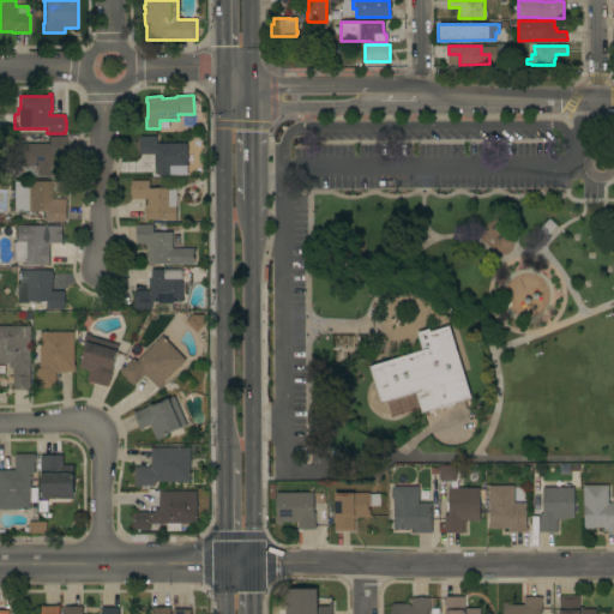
[(66,137),(65,155),(50,155),(50,167),(48,167),(48,174),(50,174),(50,176),(36,176),(13,176),(13,166),(16,166),(16,163),(18,163),(18,156),(16,156),(16,151),(18,151),(18,144),(48,144),(48,137),(66,137)]
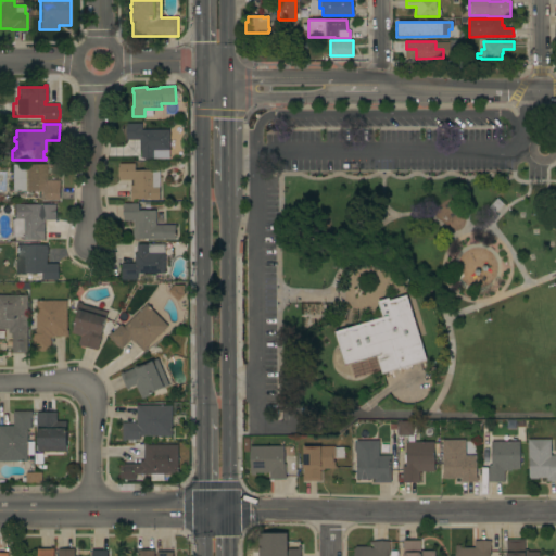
[(169,130),(169,159),(141,159),(141,150),(139,150),(139,140),(126,140),(126,124),(141,124),(141,130),(169,130)]
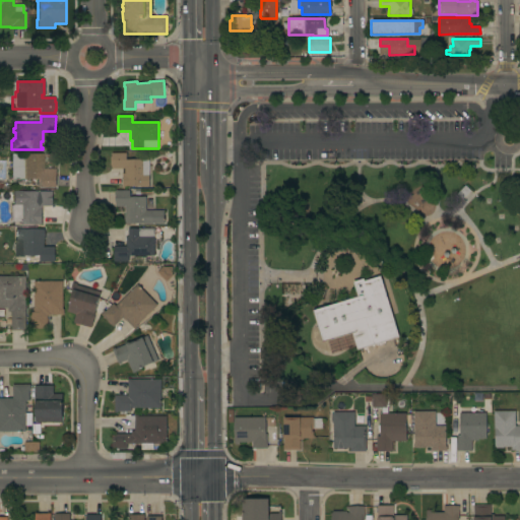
[(44,153),(44,169),(56,169),(56,187),(37,187),(37,179),(11,180),(11,153),(44,153)]
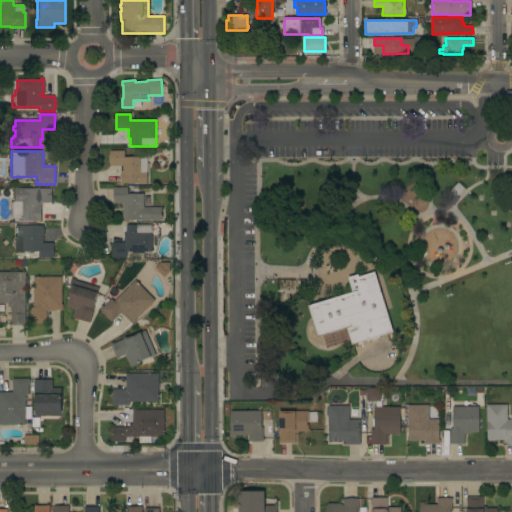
[(109,166),(109,151),(124,151),(124,157),(146,157),(146,184),(138,184),(138,183),(124,183),(124,184),(122,184),(122,185),(120,185),(120,173),(120,171),(122,171),(122,166),(109,166)]
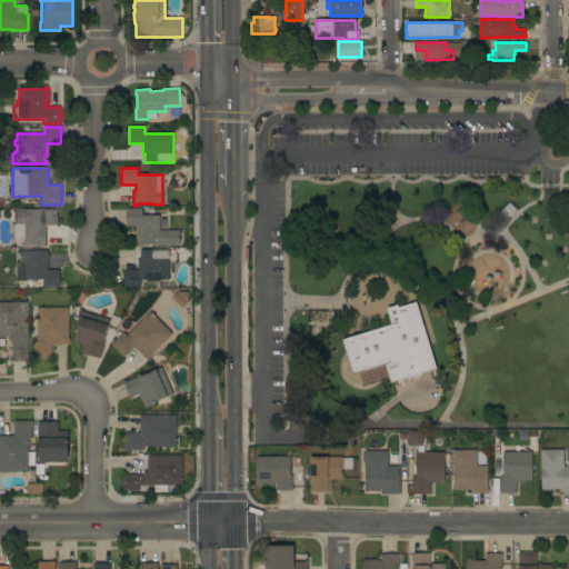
[(40,218),(40,210),(60,209),(60,215),(57,215),(57,220),(60,220),(60,226),(45,226),(45,246),(21,246),(21,243),(12,243),(11,219),(40,218)]
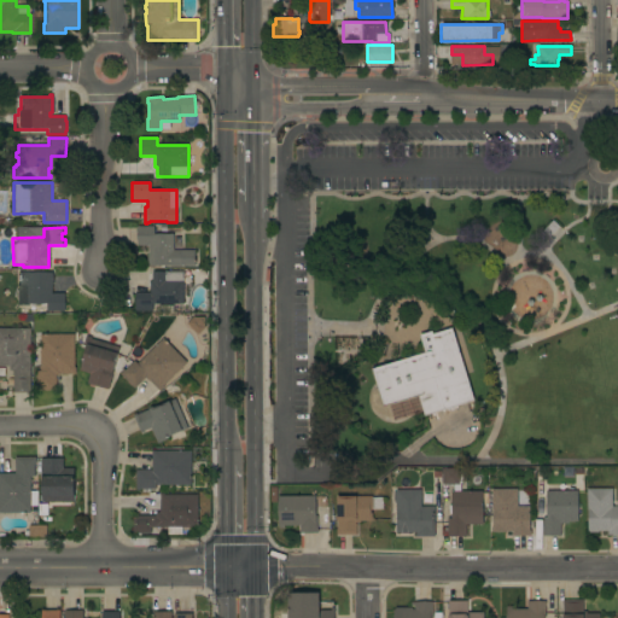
[(170,267),(170,266),(149,266),(149,263),(147,263),(147,256),(149,256),(149,245),(136,245),(136,227),(153,227),(153,234),(173,234),(173,250),(194,250),(194,267),(170,267)]
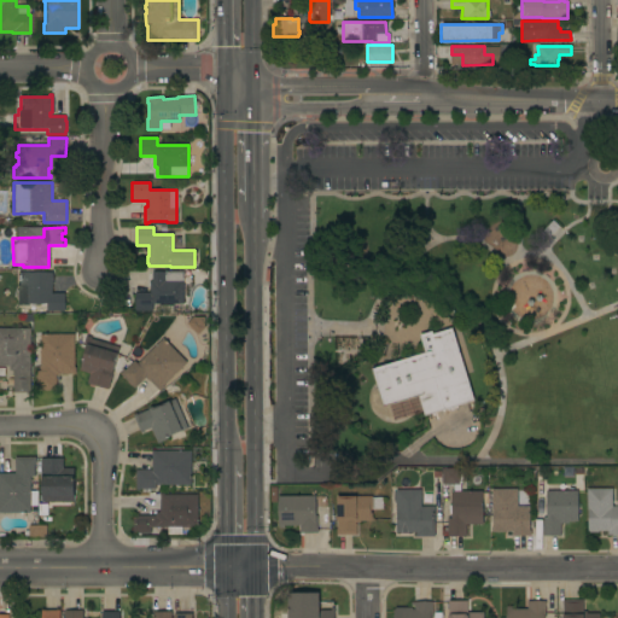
[(18,272),(29,272),(29,273),(52,273),(52,285),(52,293),(64,293),(64,312),(46,312),(46,304),(28,304),(28,305),(17,305),(17,284),(19,284),(18,272)]
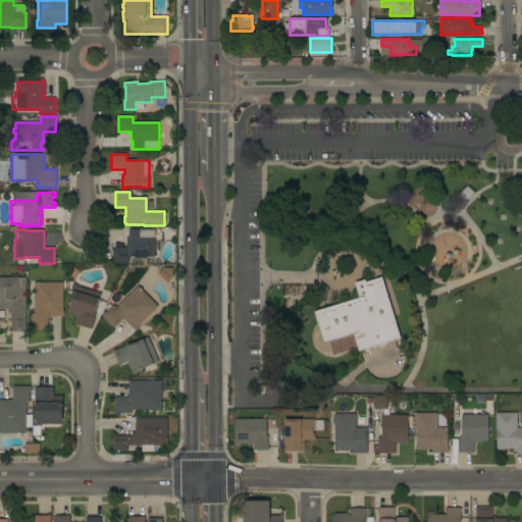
[(154,257),(127,257),(127,261),(114,261),(114,248),(126,248),(126,238),(128,238),(128,229),(154,229),(154,257)]
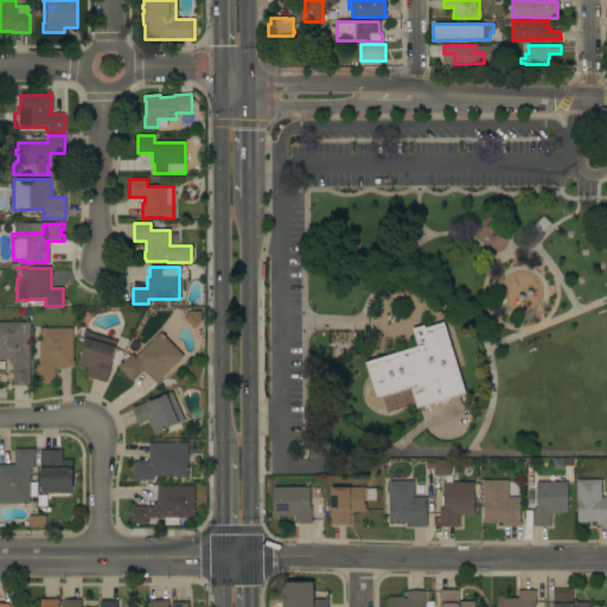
[(30,385),(13,385),(13,364),(8,364),(8,359),(0,359),(0,323),(30,323),(30,385)]
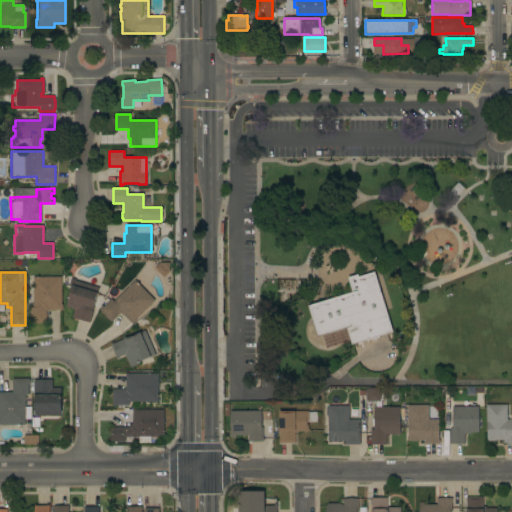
[(393,332),(351,345),(346,328),(317,337),(307,306),(352,292),(347,277),(358,274),(358,277),(374,272),(393,332)]
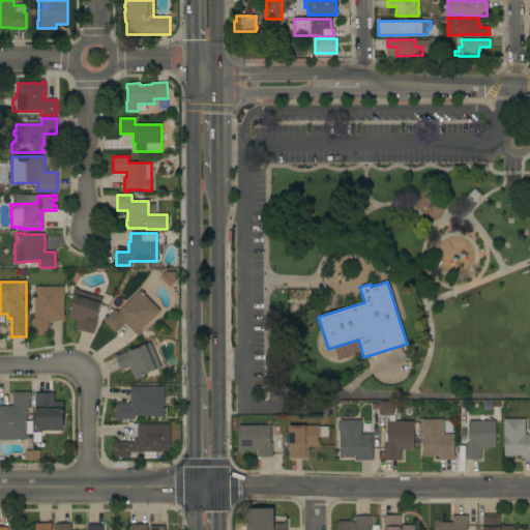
[(63,315),(64,315),(64,321),(52,321),(48,321),(48,334),(31,334),(31,318),(34,318),(34,287),(63,287),(63,315)]
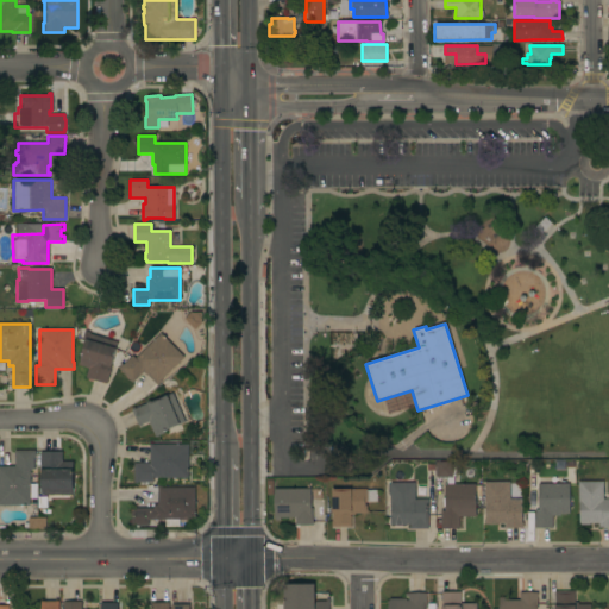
[(118,343),(111,365),(106,384),(85,377),(88,368),(77,365),(85,341),(81,340),(85,331),(89,332),(89,333),(118,343)]
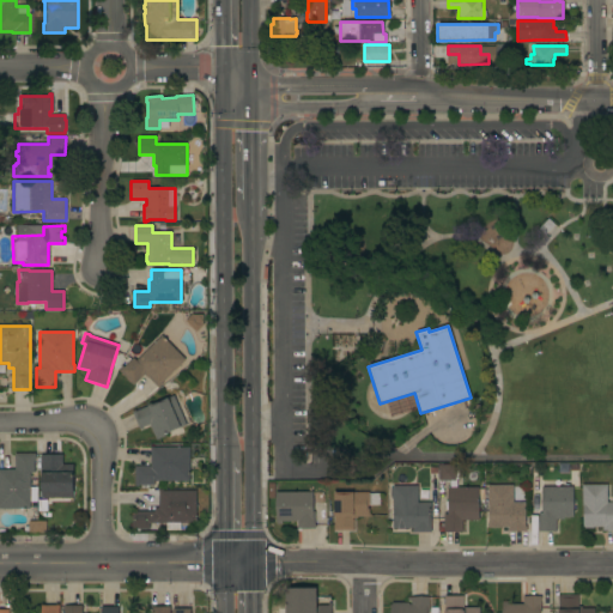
[(162,383),(163,383),(158,388),(144,374),(133,386),(119,370),(122,366),(123,366),(133,358),(134,359),(143,351),(144,352),(161,335),(184,359),(162,383)]
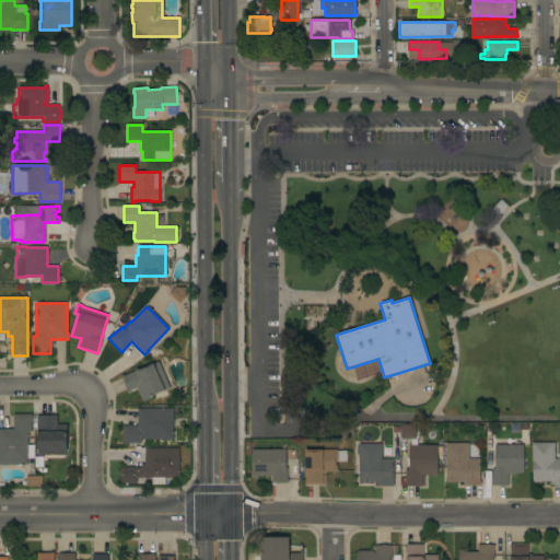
[(159,361),(170,388),(150,396),(151,398),(142,401),(137,388),(130,391),(130,392),(127,393),(120,375),(124,374),(124,375),(159,361)]
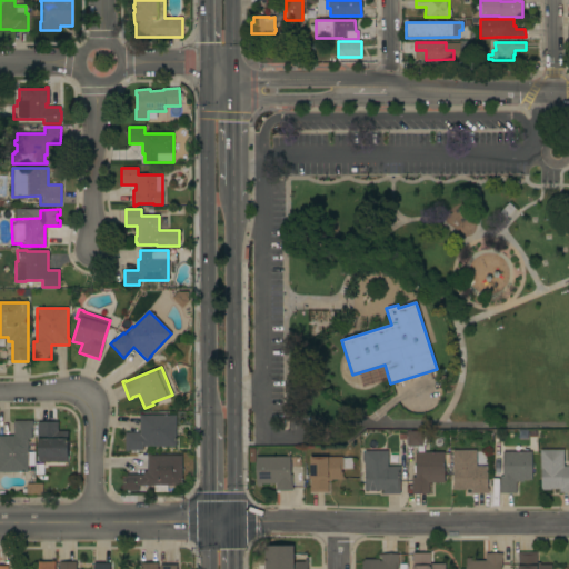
[(176,415),(176,447),(142,447),(142,450),(138,450),(138,452),(130,452),(130,450),(128,450),(128,451),(125,451),(125,432),(139,432),(139,415),(176,415)]
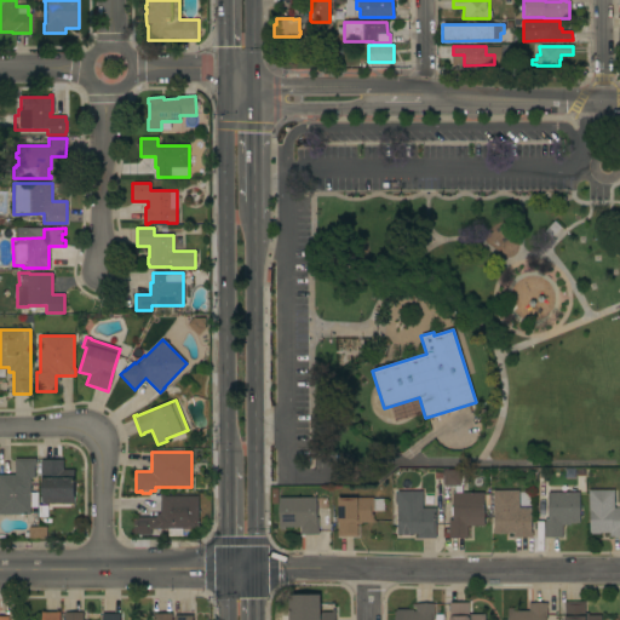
[(0,475),(15,475),(15,459),(35,458),(35,465),(34,465),(34,478),(30,478),(30,515),(0,515),(0,475)]
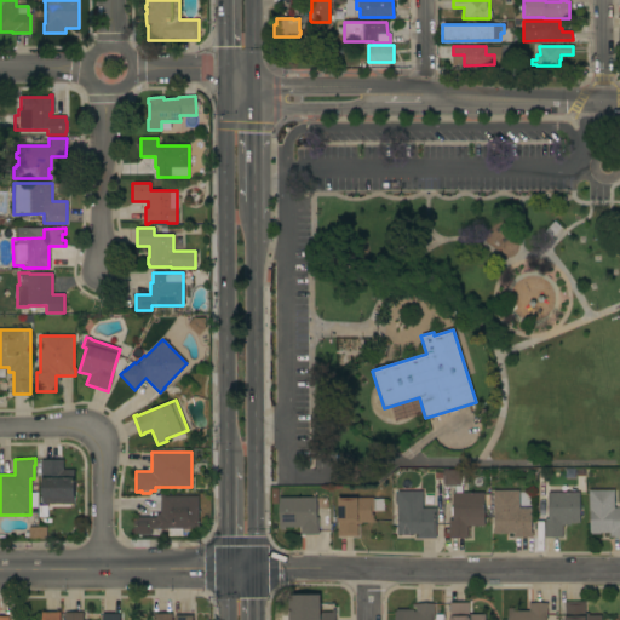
[(42,504),(42,478),(41,478),(41,460),(63,460),(63,470),(74,470),(74,504),(42,504)]
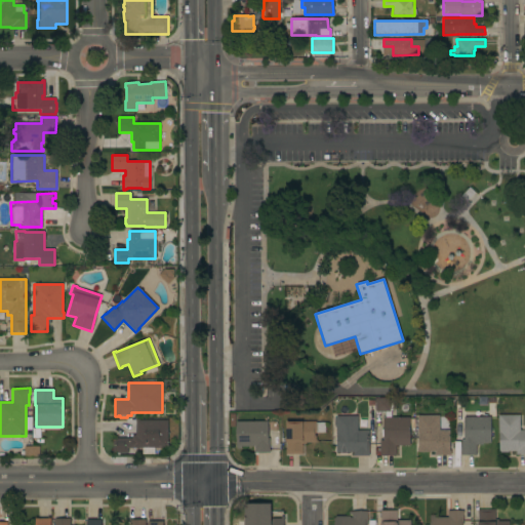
[(375,398),(395,398),(396,410),(391,410),(391,417),(409,417),(410,445),(396,445),(396,455),(380,456),(379,440),(384,440),(384,437),(381,437),(381,429),(384,429),(382,417),(385,417),(385,411),(375,411),(375,398)]
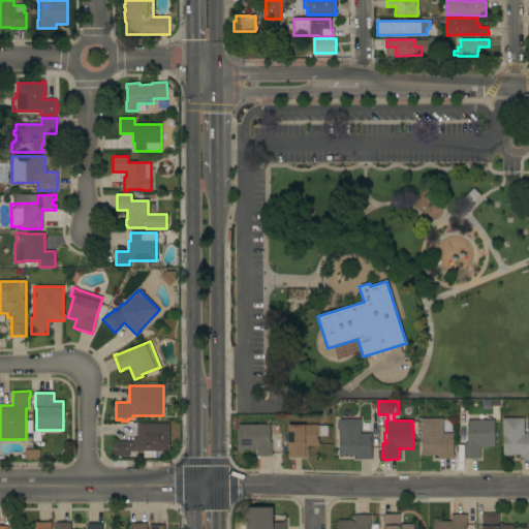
[(501,418),(523,417),(523,433),(528,433),(528,458),(519,458),(519,455),(511,455),(511,456),(504,456),(504,455),(503,455),(503,436),(502,436),(501,418)]
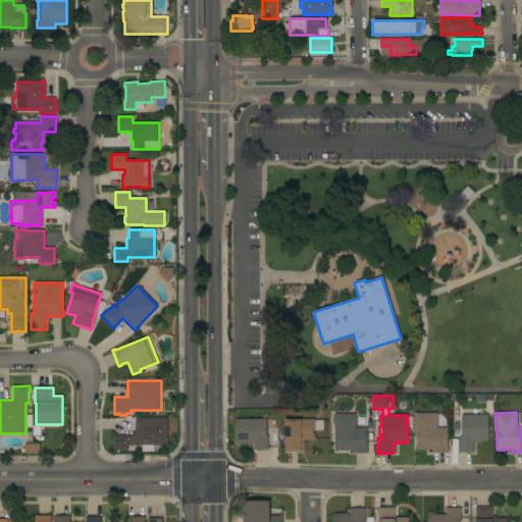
[(436,413),(436,427),(447,427),(447,448),(448,448),(448,452),(432,453),(432,449),(415,450),(415,445),(416,445),(416,430),(415,430),(415,413),(436,413)]
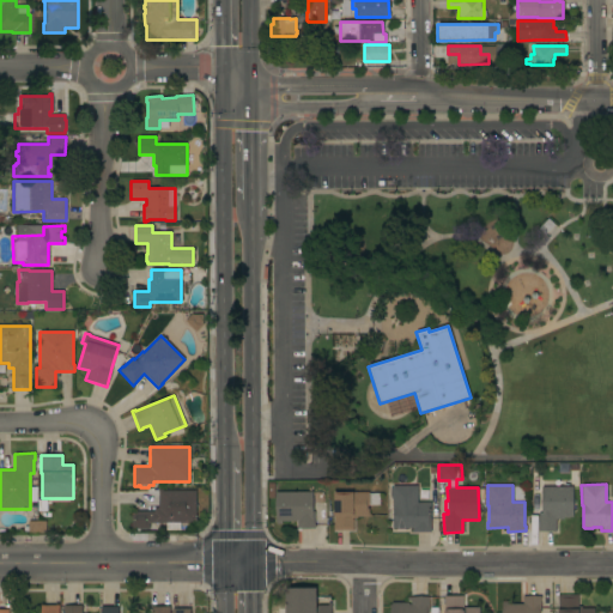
[(392,486),(417,486),(418,502),(431,502),(431,533),(412,533),(412,528),(393,528),(392,486)]
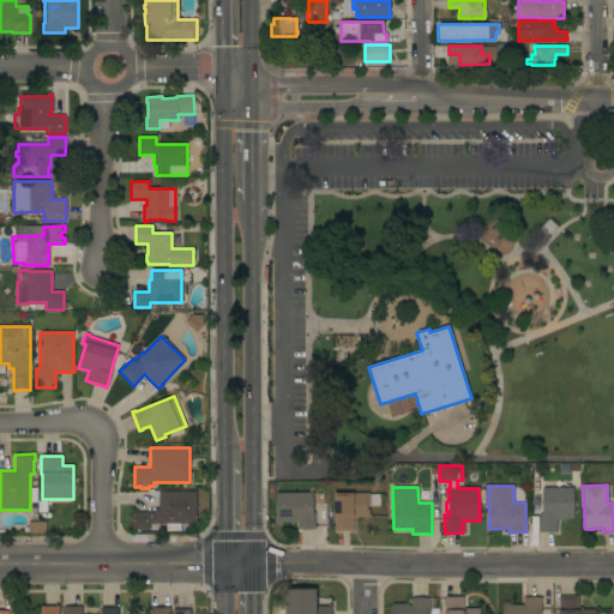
[(573,487),(573,518),(564,518),(564,519),(557,521),(557,533),(539,533),(539,515),(542,515),(542,487),(573,487)]
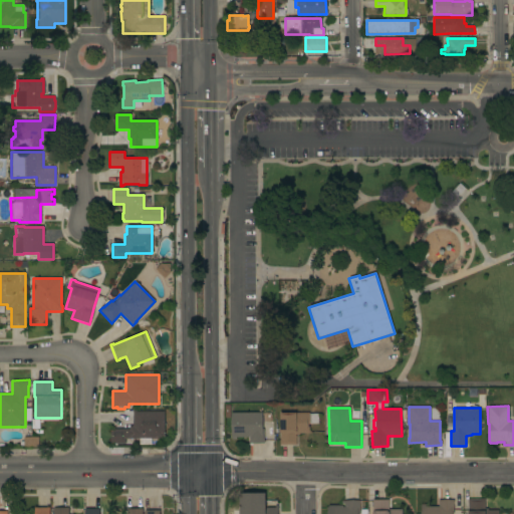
[(164,411),(164,439),(151,439),(151,445),(140,445),(140,440),(134,440),(134,438),(125,438),(125,444),(110,444),(110,429),(130,429),(130,426),(133,426),(133,411),(137,410),(137,412),(164,411)]
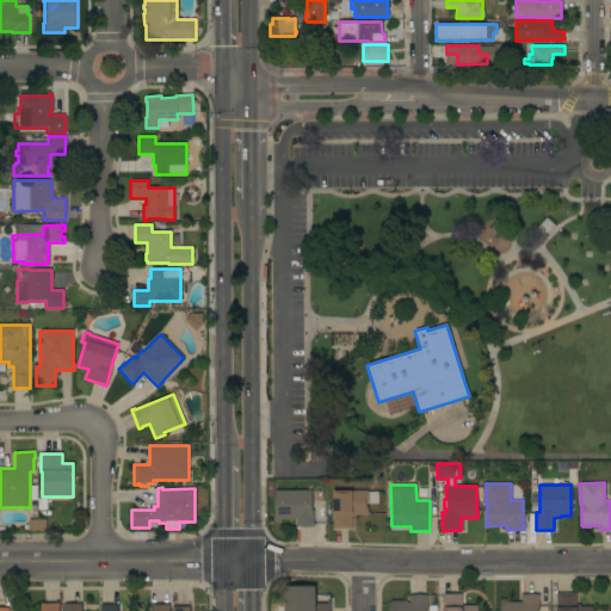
[(312,491),(312,510),(313,510),(314,526),(296,526),(296,519),(275,519),(275,491),(312,491)]
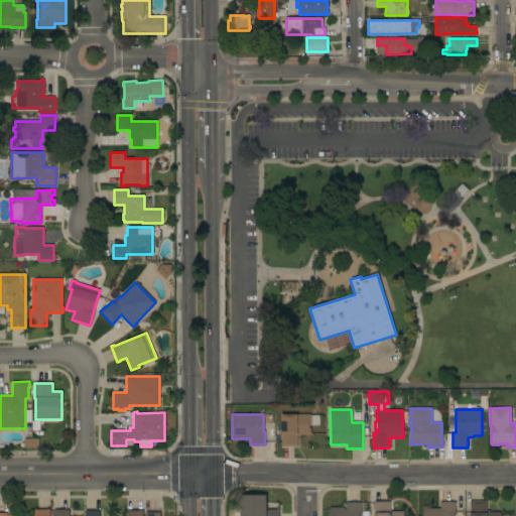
[(280,446),(280,441),(281,441),(281,415),(295,414),(309,414),(309,415),(318,415),(319,425),(310,425),(310,431),(310,434),(300,435),(300,436),(297,436),(297,446),(280,446)]
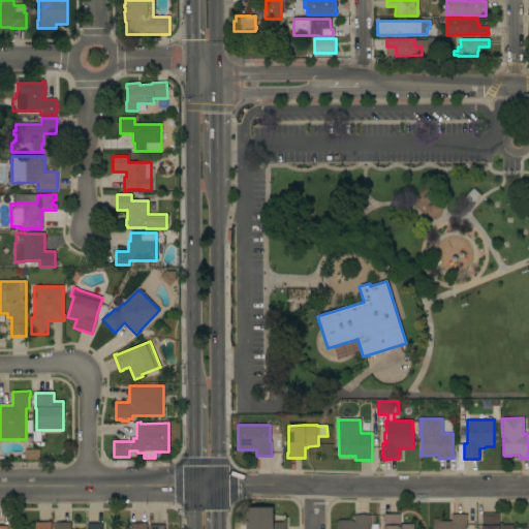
[(246,528),(246,507),(273,507),(273,516),(285,515),(285,528),(246,528)]
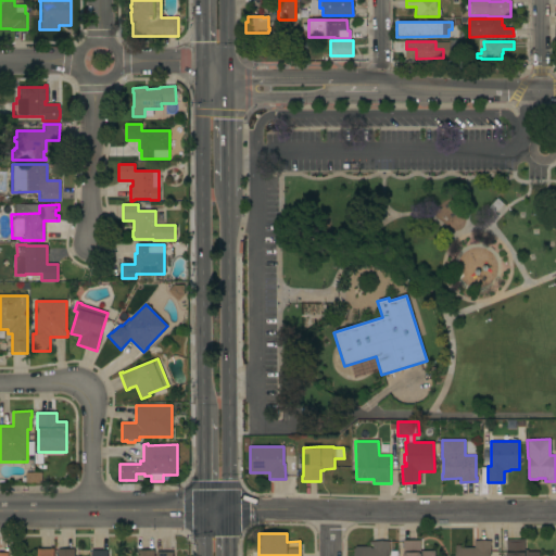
[(506,555),(506,545),(505,545),(505,540),(523,540),(525,551),(528,551),(528,552),(539,552),(539,555),(506,555)]
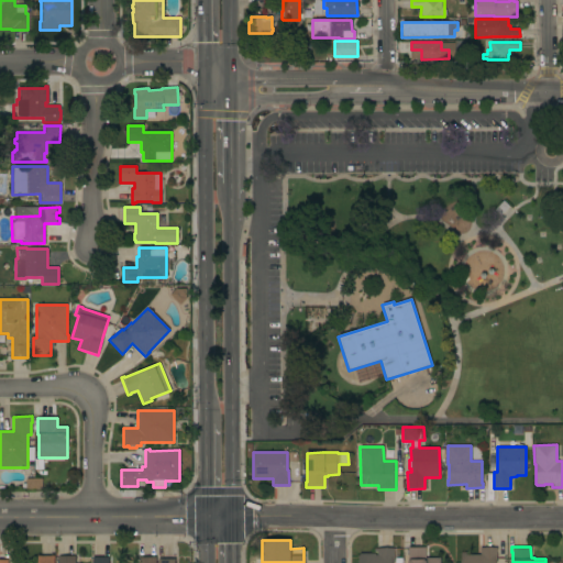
[(440,558),(440,562),(408,562),(408,548),(426,548),(426,558),(440,558)]
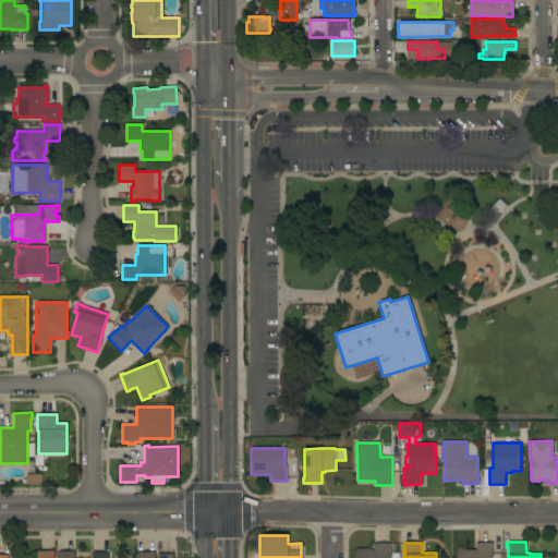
[(457,557),(457,547),(462,547),(462,550),(475,549),(475,543),(493,543),(493,546),(492,546),(492,557),(457,557)]
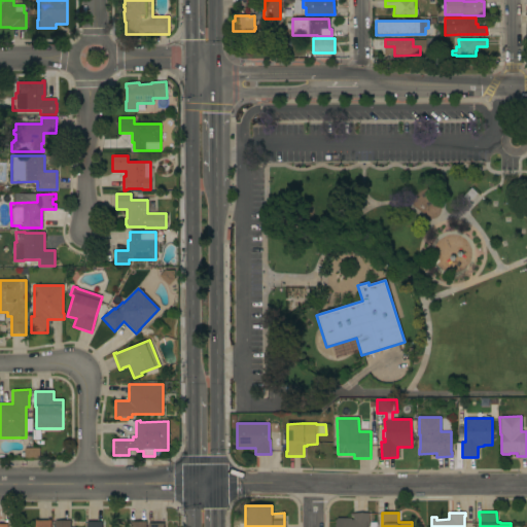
[(335,526),(335,520),(337,520),(337,518),(351,518),(351,520),(353,520),(353,517),(350,517),(350,514),(369,514),(369,526),(335,526)]
